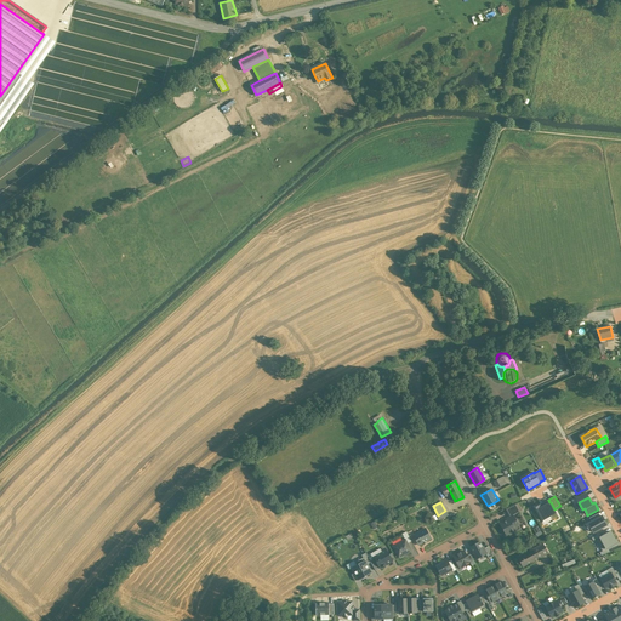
[(540,505),(535,507),(542,520),(551,516),(557,513),(554,510),(551,502),(550,502),(542,507),(540,505)]
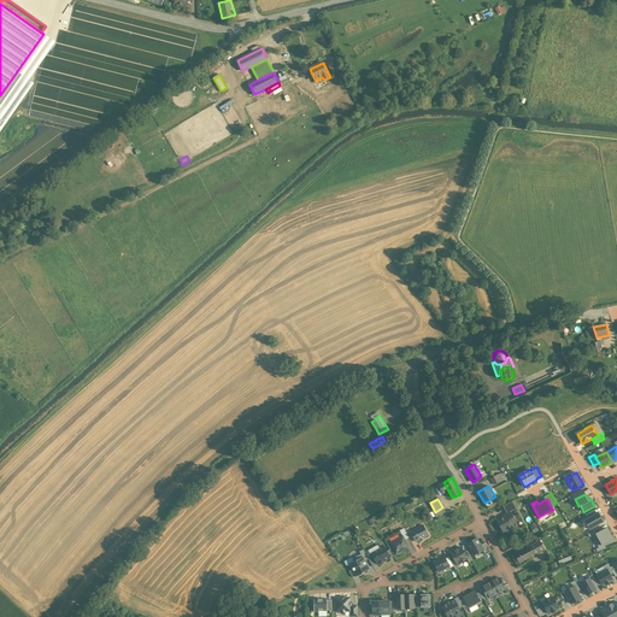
[(604,522),(598,512),(597,513),(587,518),(582,521),(585,527),(588,526),(589,529),(604,522)]
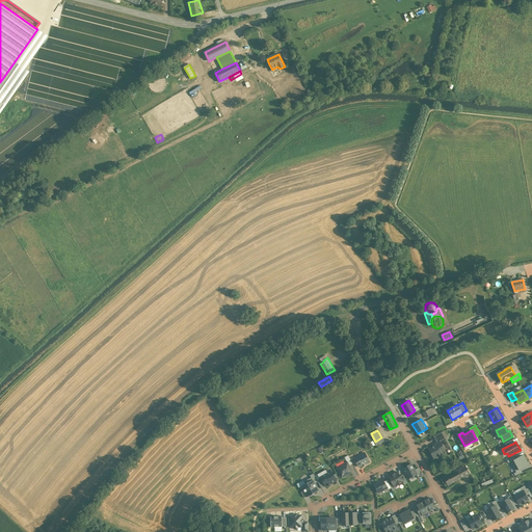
[(434,446),(429,449),(434,458),(437,456),(437,457),(442,455),(441,452),(444,450),(445,450),(441,443),(437,444),(437,443),(436,443),(433,444),(434,446)]
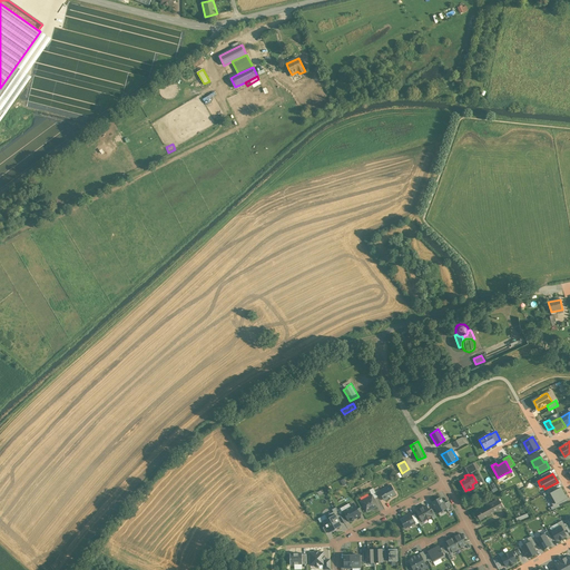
[(391,484),(379,490),(384,501),(387,499),(389,501),(393,498),(392,497),(396,494),(391,484)]
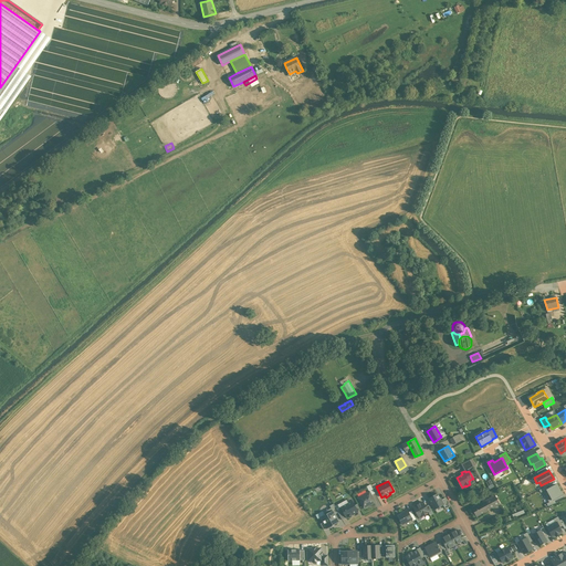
[(544,492),(549,502),(554,500),(563,495),(556,484),(548,489),(544,492)]
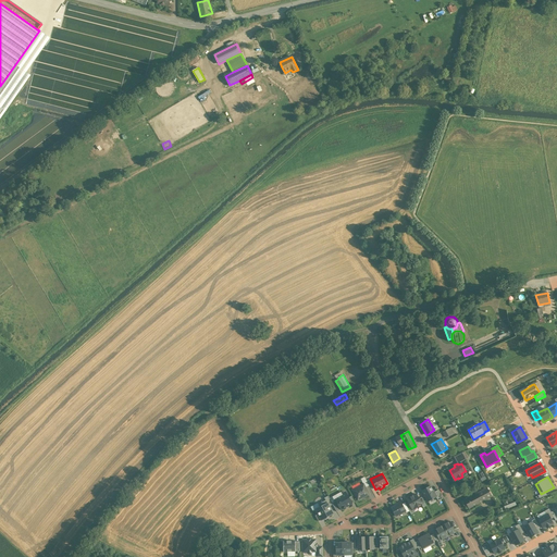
[(358,500),(369,494),(366,487),(363,484),(353,490),(358,500)]
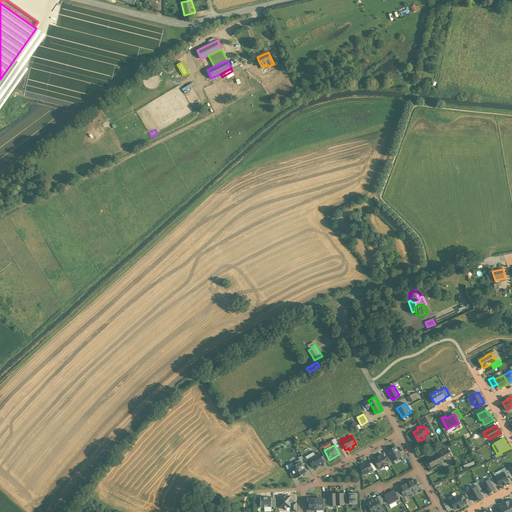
[(396,447),(388,451),(393,461),(401,456),(399,452),(396,447)]
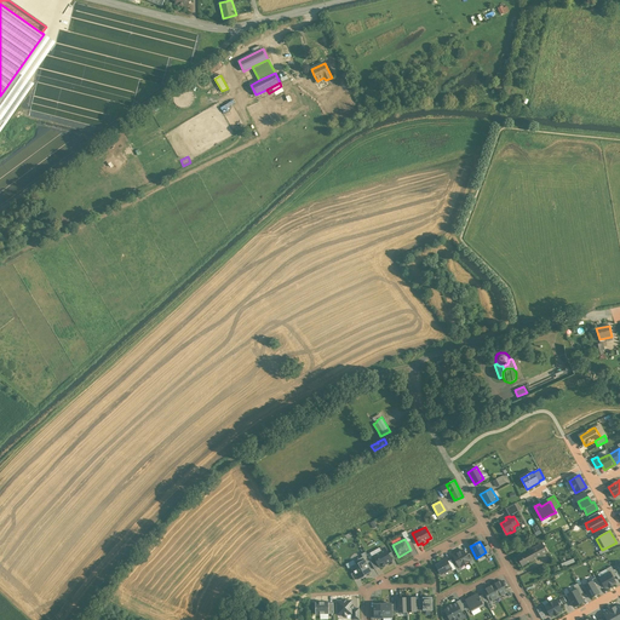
[(488,545),(483,547),(486,552),(488,557),(493,555),(488,545)]
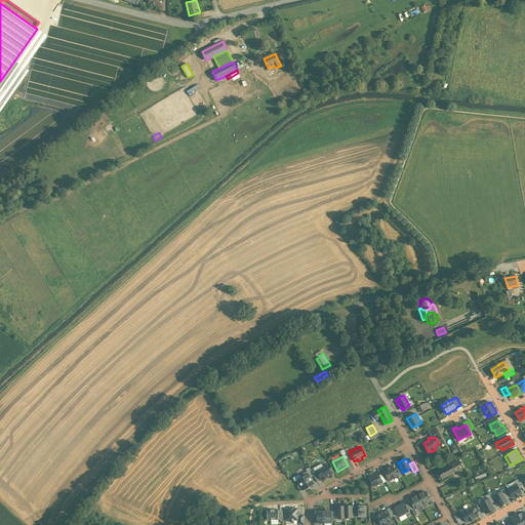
[(460,461),(454,466),(457,471),(463,468),(460,461)]
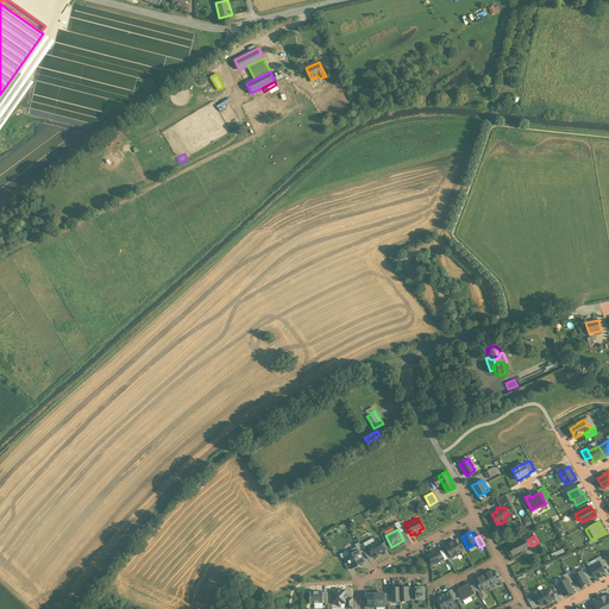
[(378,556),(378,554),(384,551),(378,538),(374,540),(372,539),(369,540),(369,542),(364,545),(368,552),(370,551),(372,558),(376,556),(376,557),(378,556)]
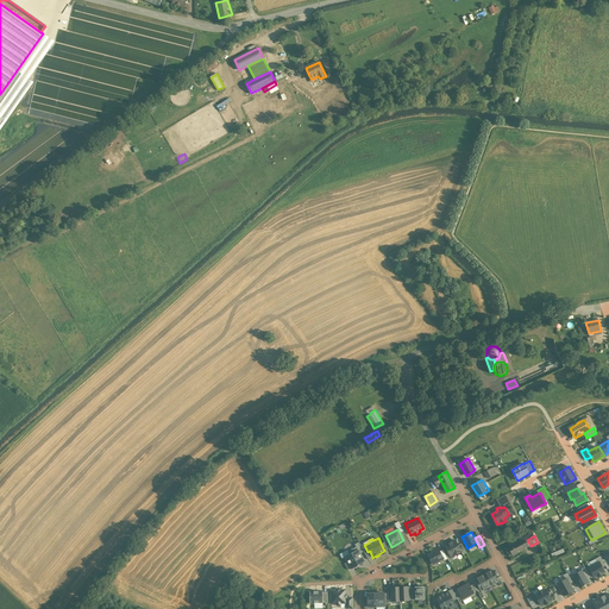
[(525,538),(508,546),(513,556),(531,546),(527,540),(525,538)]
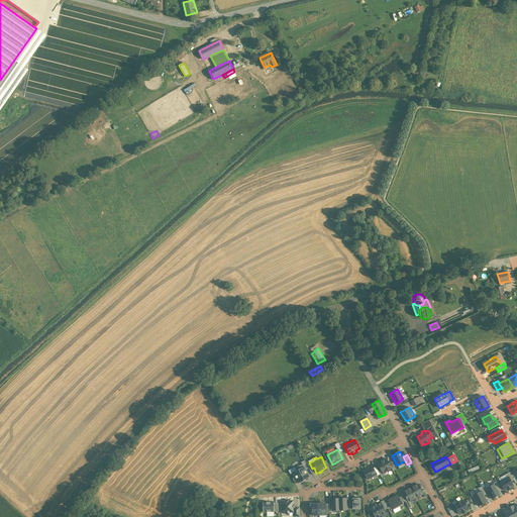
[(387,458),(378,463),(383,473),(392,469),(389,462),(387,458)]
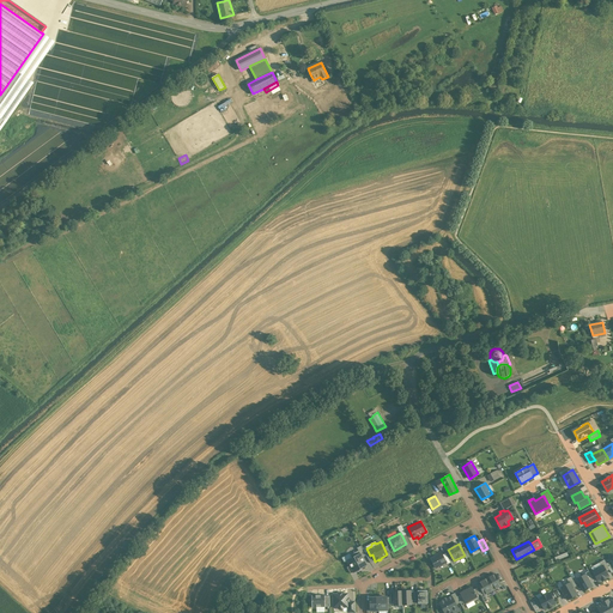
[(346,559),(353,572),(368,564),(363,556),(360,551),(352,556),(346,559)]
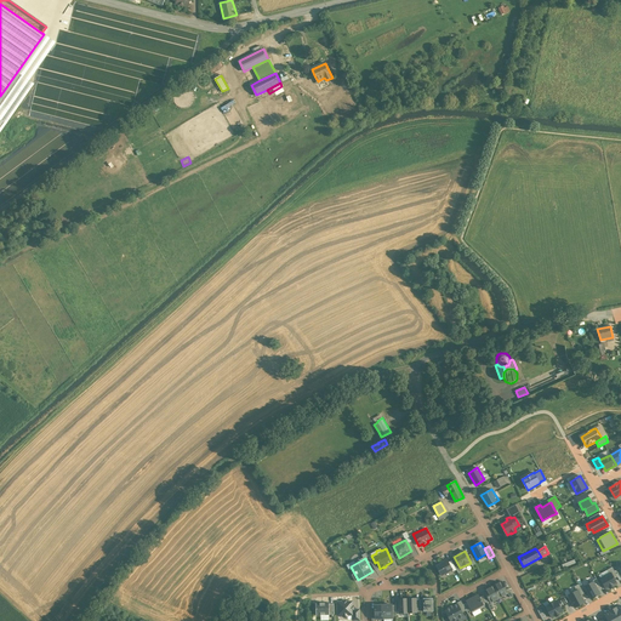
[(440,563),(437,567),(442,575),(453,570),(449,562),(446,559),(440,562),(440,563)]
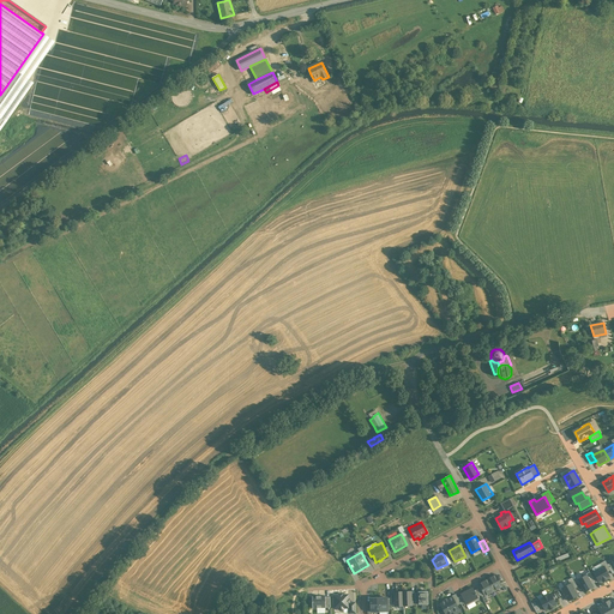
[(602,567),(605,566),(607,572),(611,570),(608,565),(606,561),(601,564),(602,567)]
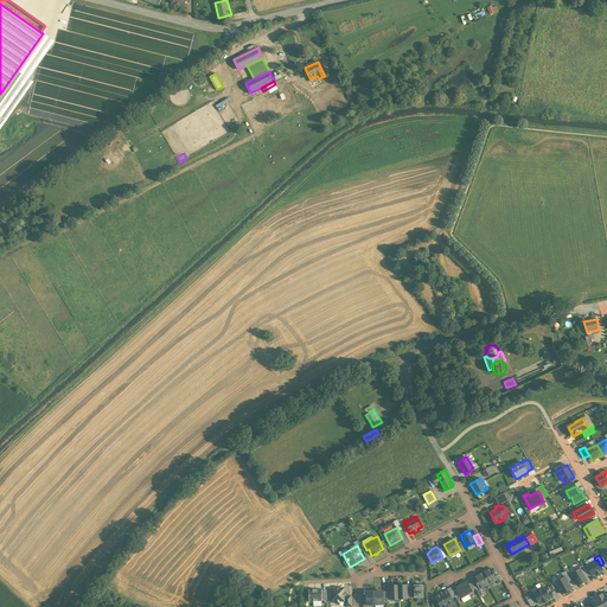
[(595,561),(587,566),(593,576),(596,574),(596,575),(600,574),(600,573),(604,570),(600,566),(598,560),(595,561)]
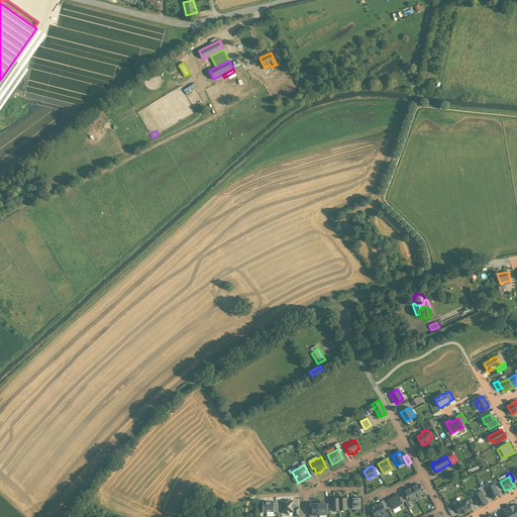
[(411,488),(416,497),(423,494),(421,491),(417,484),(411,488)]
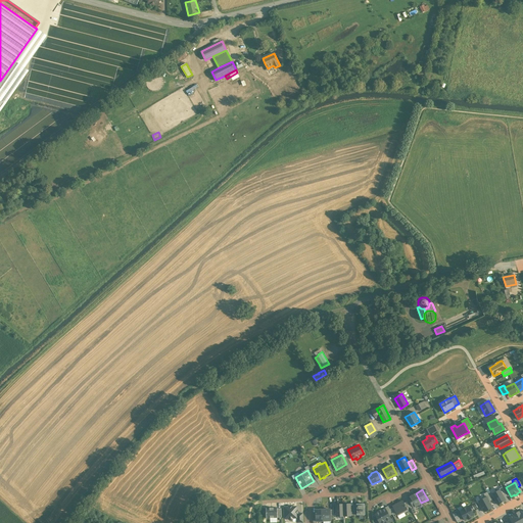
[(500,489),(492,493),(497,505),(506,501),(504,496),(500,489)]
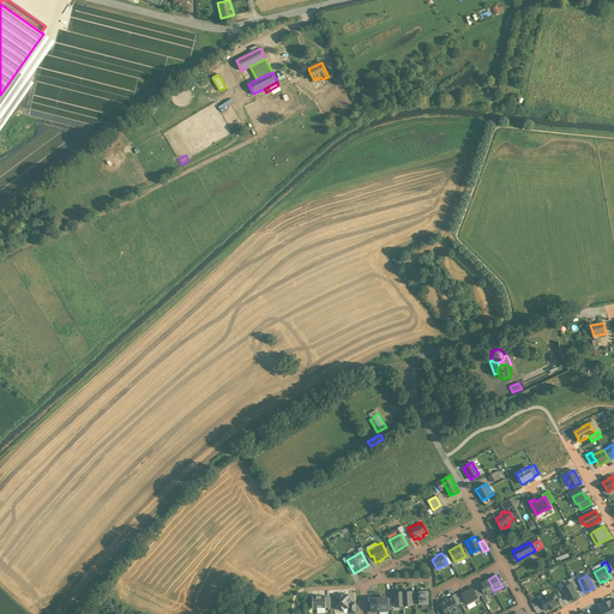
[(483,591),(486,596),(494,590),(488,579),(479,584),(483,591)]
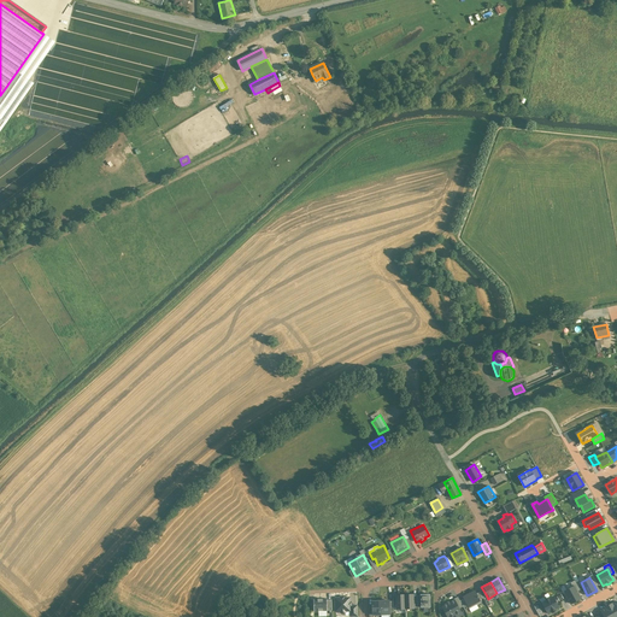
[(574,587),(564,592),(571,604),(581,599),(577,592),(574,587)]
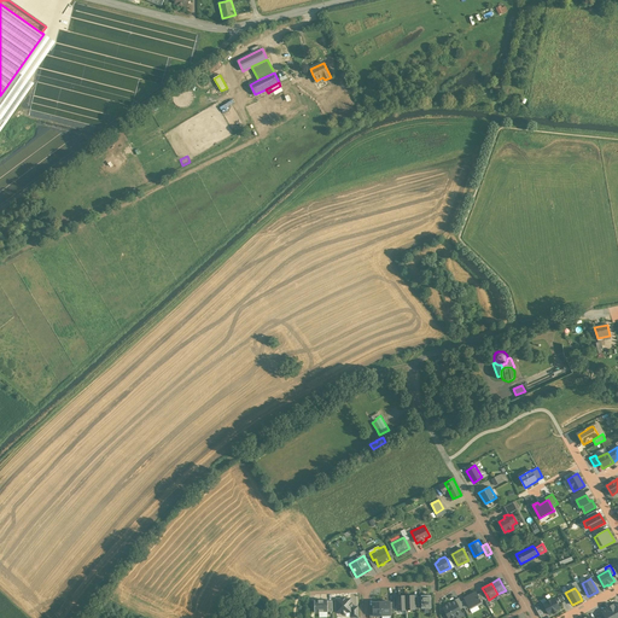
[(470,608),(470,610),(482,602),(482,601),(478,595),(476,592),(464,598),(465,600),(470,608)]
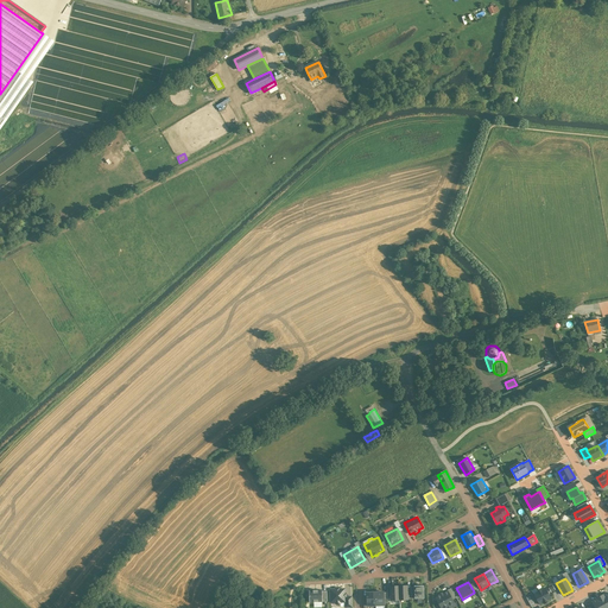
[(391,601),(400,601),(399,586),(391,586),(391,601)]
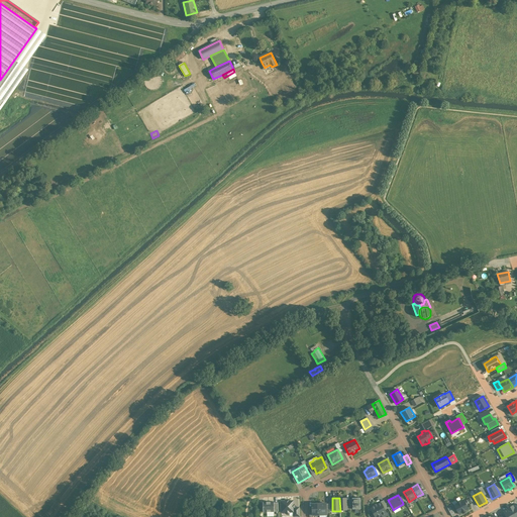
[(347,498),(339,498),(340,511),(347,511),(347,498)]
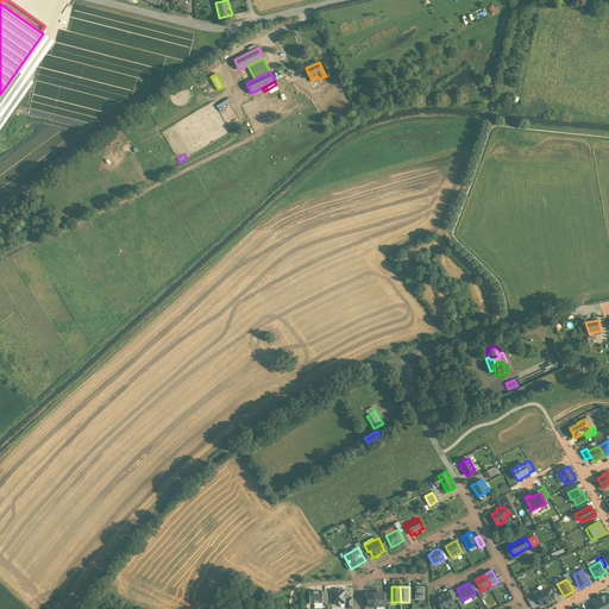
[(425,600),(425,586),(415,586),(415,588),(415,595),(415,600),(425,600)]
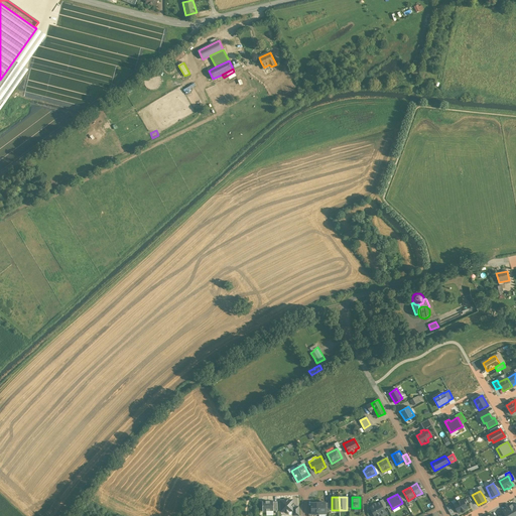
[(380,502),(384,509),(387,507),(385,502),(383,499),(379,501),(380,502)]
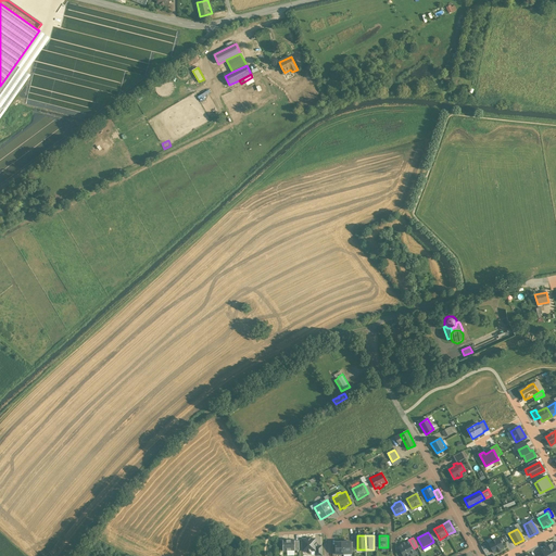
[(492,542),(489,543),(494,553),(497,551),(498,552),(501,551),(500,550),(504,547),(498,538),(495,540),(494,540),(492,541),(492,542)]
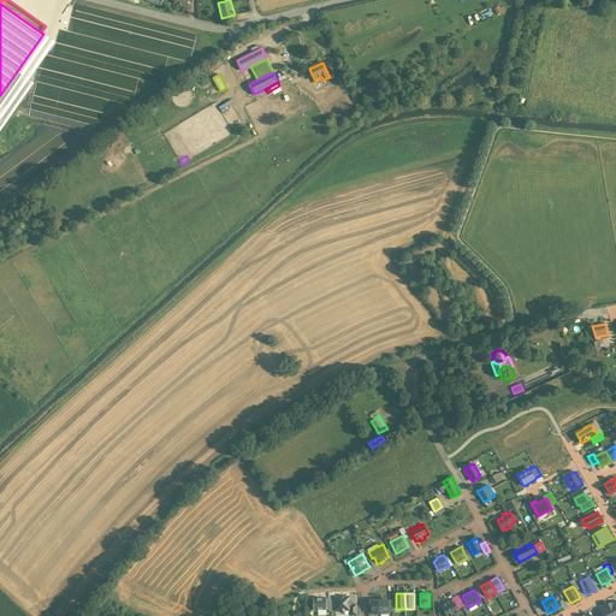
[(344,612),(345,611),(345,610),(350,610),(350,612),(353,612),(353,604),(350,604),(350,602),(349,602),(349,597),(335,597),(336,610),(341,610),(341,611),(342,612),(344,612)]
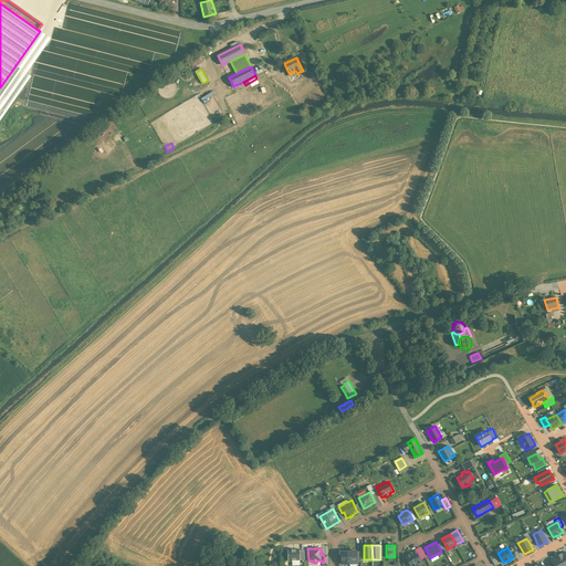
[(300,561),(301,561),(300,551),(300,549),(296,549),(292,549),(292,551),(287,551),(289,561),(292,561),(300,561)]
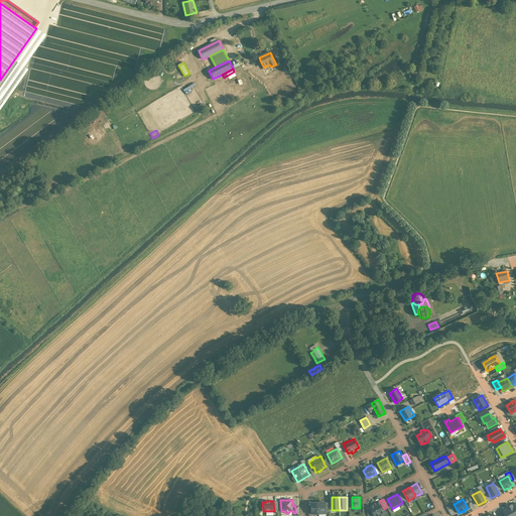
[(383,513),(385,512),(384,509),(380,502),(370,507),(375,515),(377,515),(378,515),(383,513)]
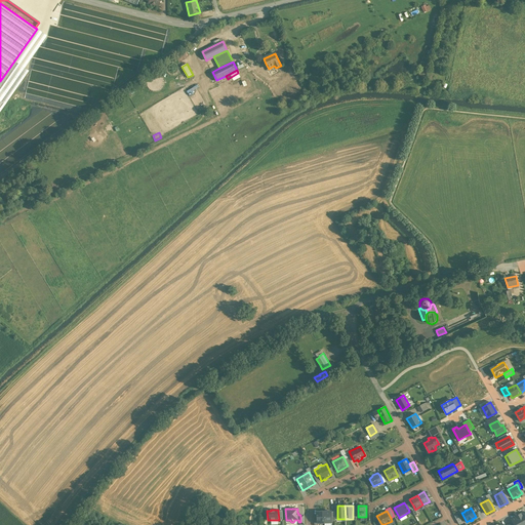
[(516,517),(512,520),(514,524),(524,524),(524,512),(521,515),(521,514),(516,517)]
